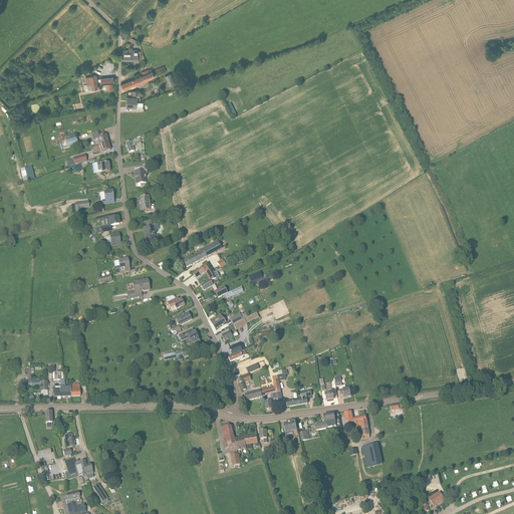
[(141,51),(138,51),(138,50),(122,50),(122,60),(138,60),(138,59),(142,60),(142,55),(141,55),(141,51)]
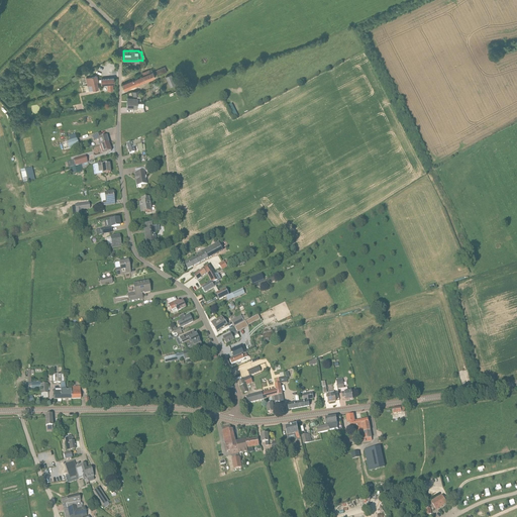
[(158,76),(167,72),(165,67),(156,71),(158,76)]
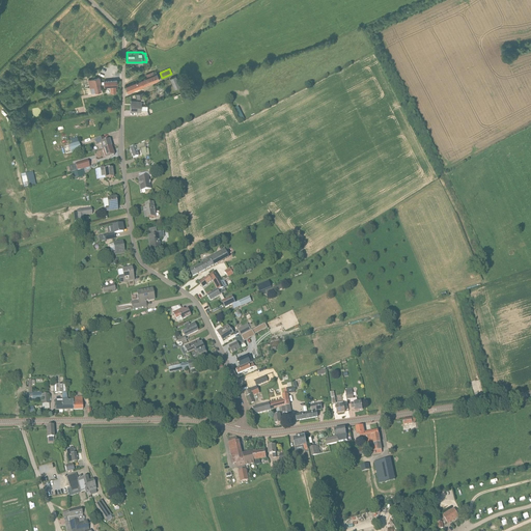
[(147,84),(160,79),(158,74),(144,79),(126,87),(128,92),(147,84)]
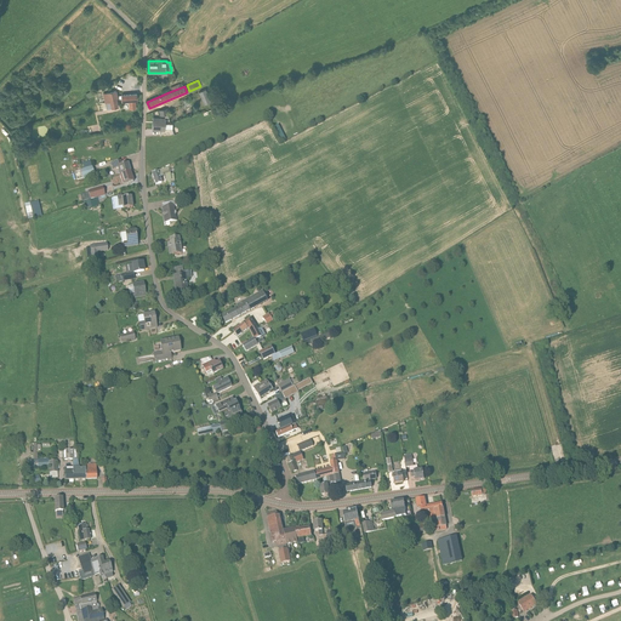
[(211,102),(205,89),(198,92),(204,104),(211,102)]
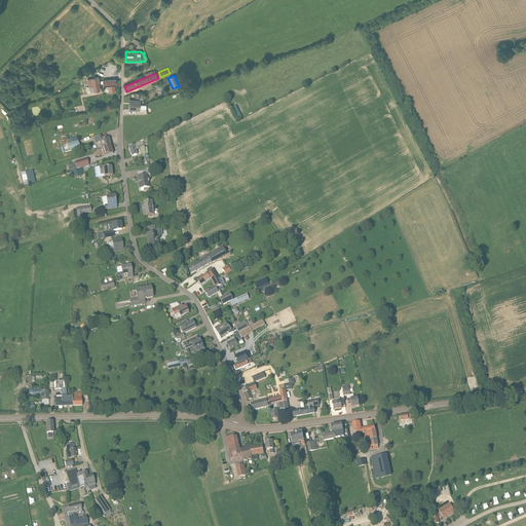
[(100,83),(99,79),(98,77),(87,79),(89,87),(90,92),(97,91),(100,90),(98,83),(100,83)]
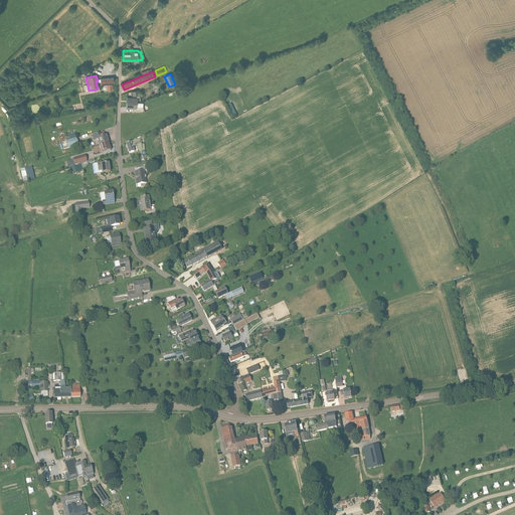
[(112,83),(114,83),(114,78),(101,79),(101,84),(107,83),(108,91),(113,91),(112,83)]
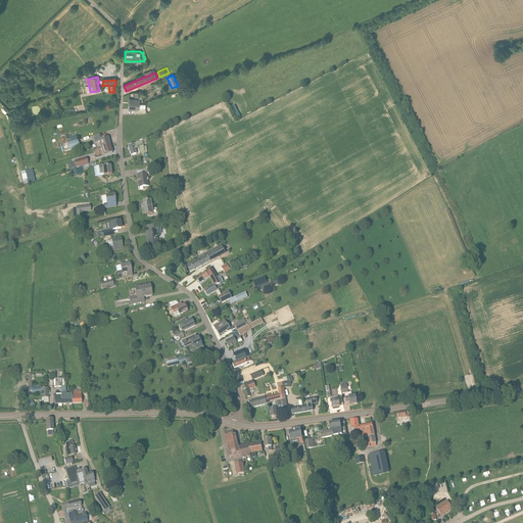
[(139,100),(134,100),(129,100),(129,109),(135,109),(135,114),(146,113),(145,108),(145,105),(139,104),(139,100)]
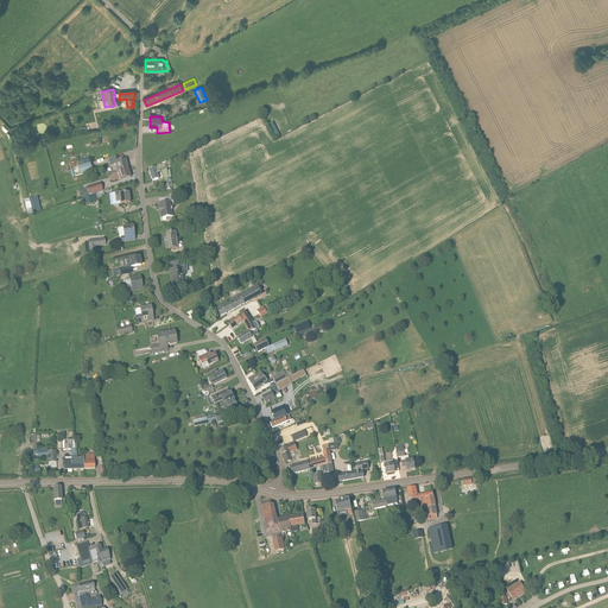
[(125,160),(120,162),(119,157),(109,160),(111,166),(115,165),(118,172),(128,169),(125,160)]
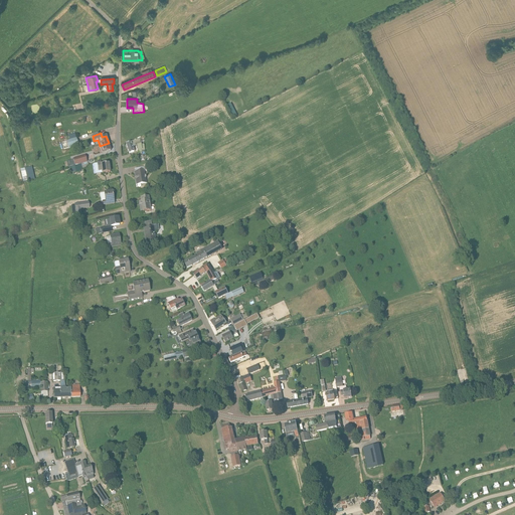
[(68,148),(78,145),(76,139),(66,142),(68,148)]
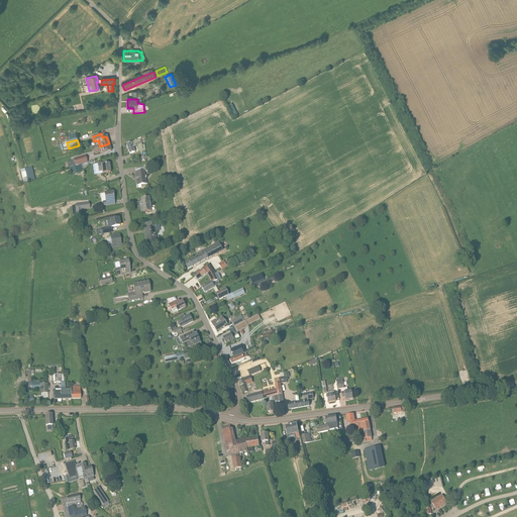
[(129,154),(134,152),(133,147),(137,146),(138,150),(138,153),(145,152),(144,145),(141,145),(140,139),(126,144),(129,154)]
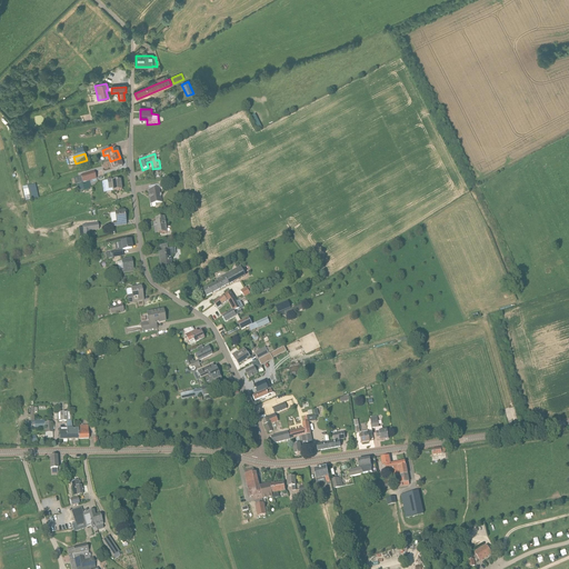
[(112,170),(122,167),(120,158),(110,161),(112,170)]
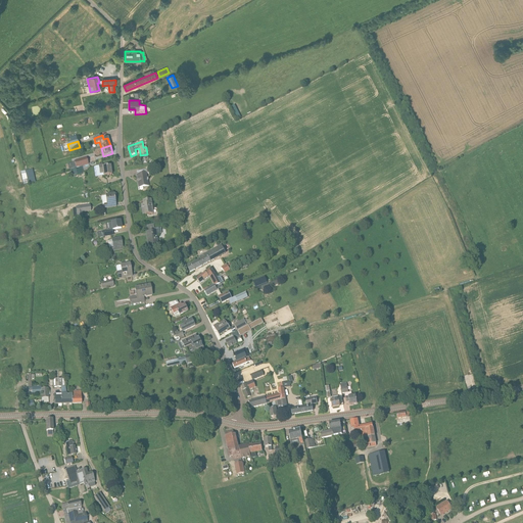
[(75,162),(75,163),(76,168),(88,164),(86,158),(75,162)]
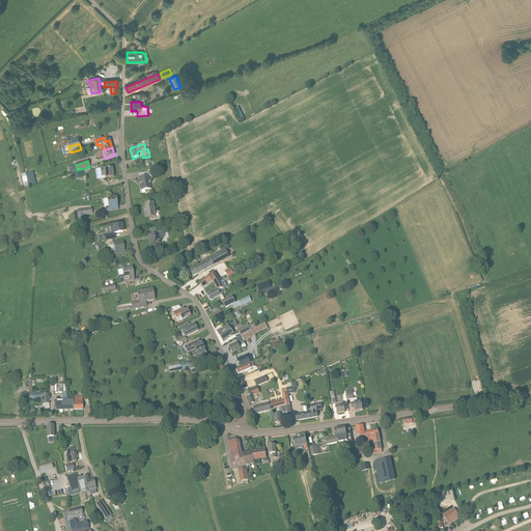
[(112,169),(105,170),(104,167),(100,168),(101,176),(104,176),(105,178),(113,177),(112,169)]
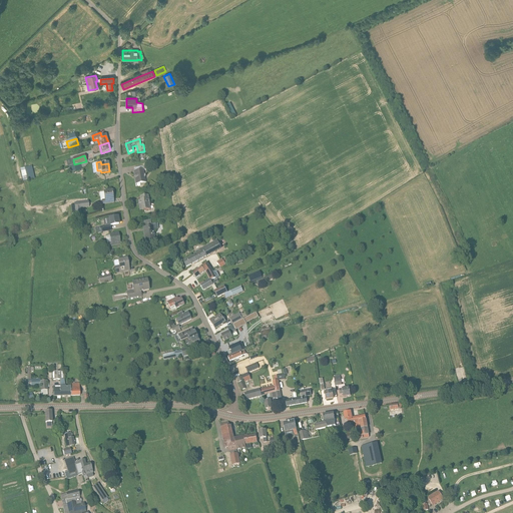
[(82,169),(81,163),(74,165),(75,166),(71,167),(73,172),(80,171),(82,169)]
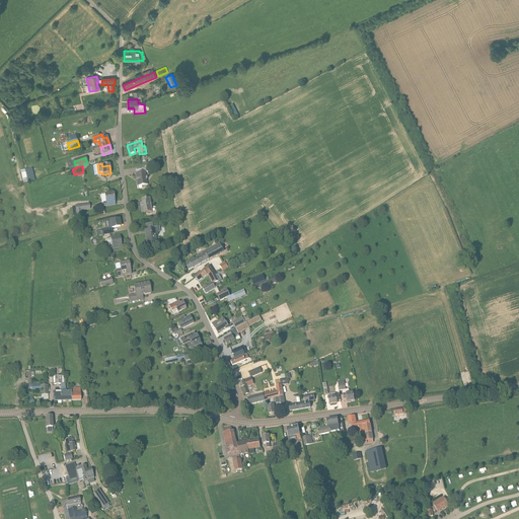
[(26,172),(28,182),(34,181),(32,168),(25,170),(26,172)]
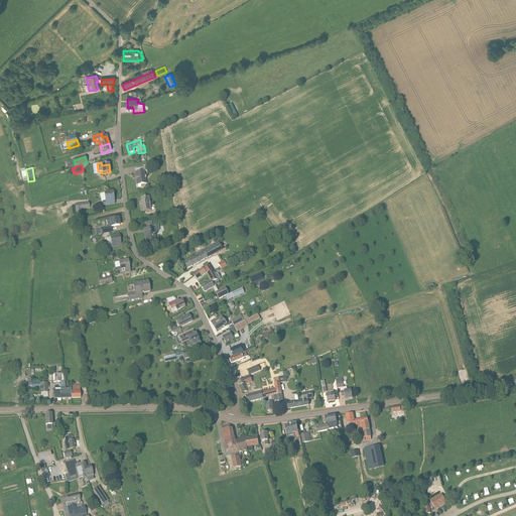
[(144,171),(147,171),(146,167),(135,169),(136,172),(134,172),(136,185),(146,184),(144,171)]
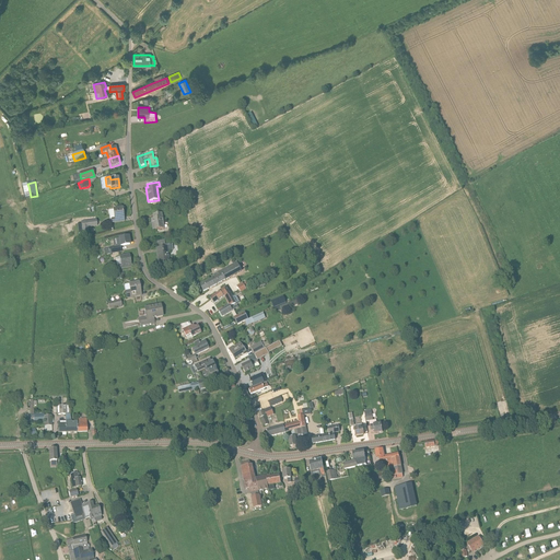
[(112,223),(114,222),(119,222),(118,219),(124,218),(123,209),(113,210),(114,218),(111,219),(112,223)]
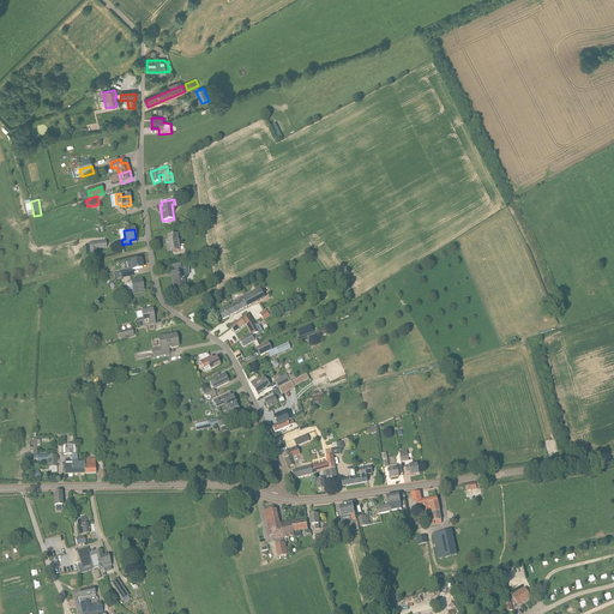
[(168,253),(180,251),(178,234),(168,236),(168,240),(166,241),(168,253)]
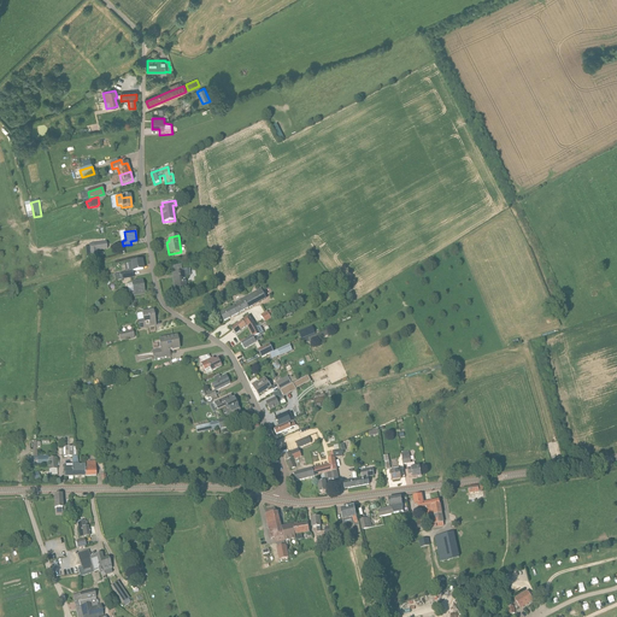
[(89,245),(90,257),(98,257),(97,251),(107,250),(106,242),(89,245)]
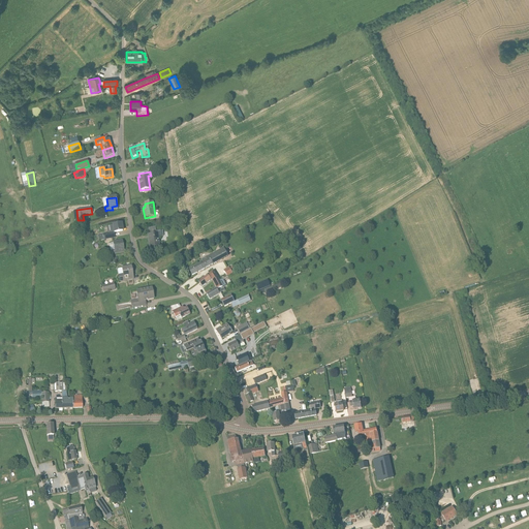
[(114,232),(118,232),(123,231),(121,223),(110,225),(111,232),(98,236),(99,241),(103,240),(115,238),(114,232)]
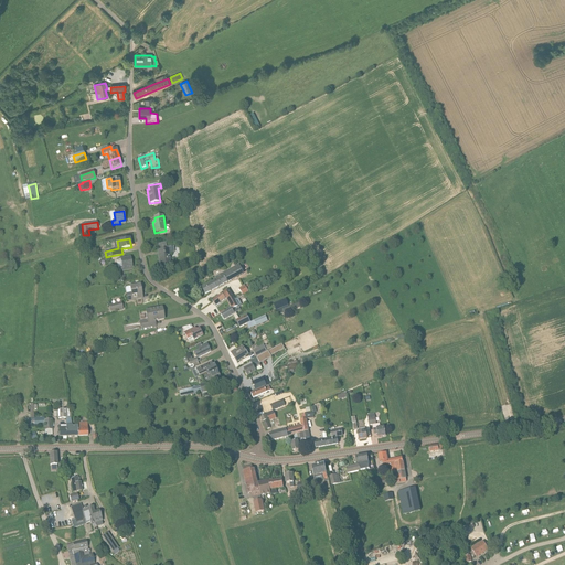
[(173,246),(167,247),(166,242),(158,243),(159,251),(158,252),(160,266),(171,265),(170,255),(172,255),(172,253),(174,253),(173,246)]
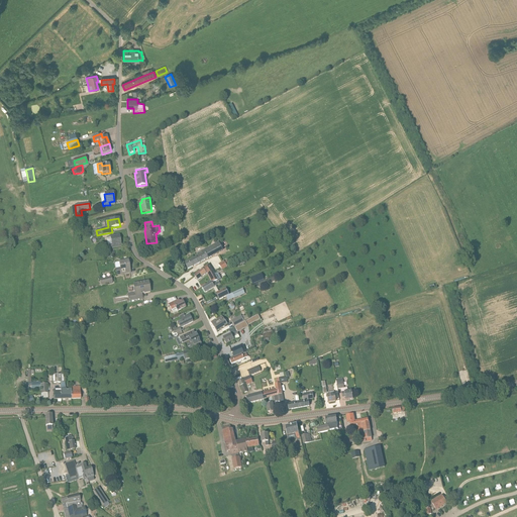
[(108,249),(112,248),(117,247),(117,243),(120,243),(121,243),(119,236),(110,237),(111,244),(107,245),(108,249)]
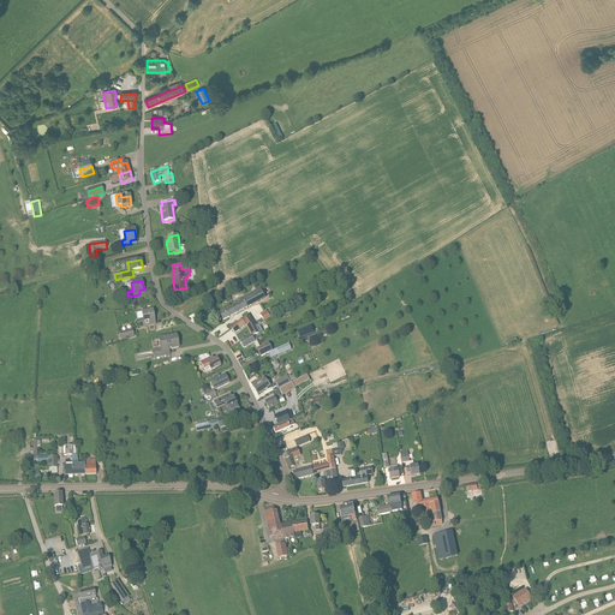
[(222,321),(266,298),(260,287),(240,298),(232,303),(233,306),(220,314),(222,321)]
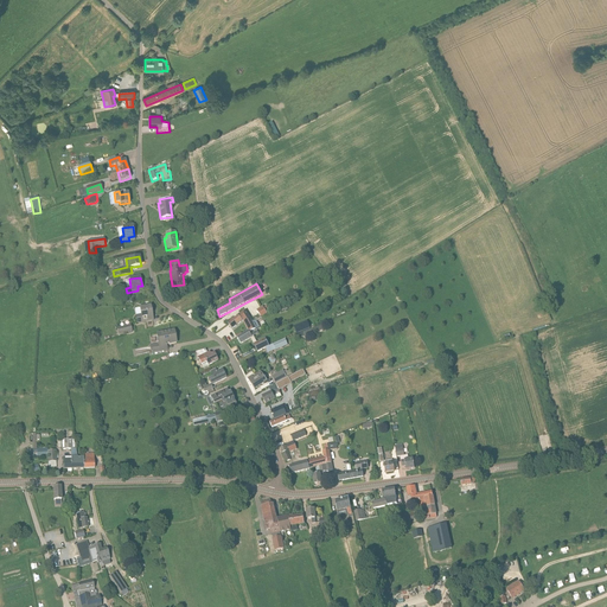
[(152,317),(152,312),(151,306),(140,307),(141,314),(135,315),(138,324),(147,321),(147,318),(152,317)]
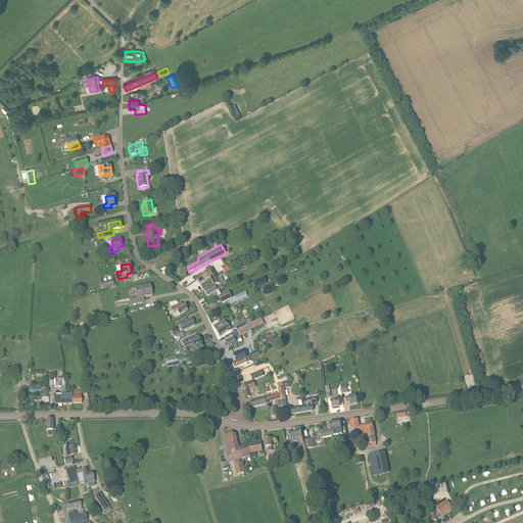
[(226,265),(221,268),(225,274),(232,269),(230,265),(227,266),(226,265)]
